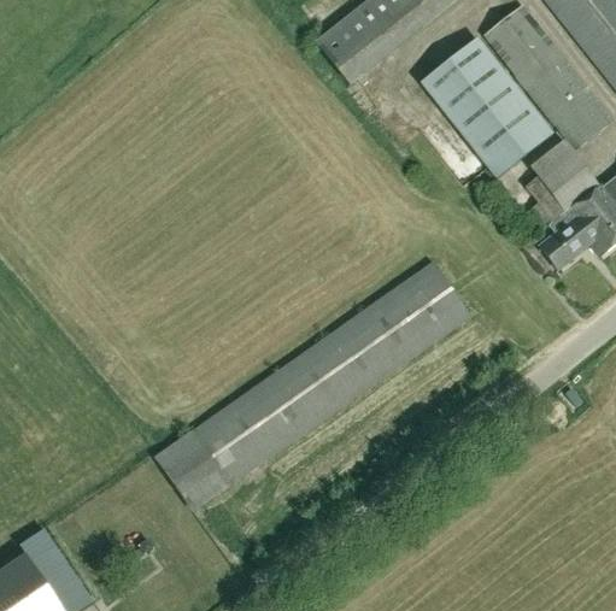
[(364,0),(315,40),(350,83),(455,0),(364,0)]
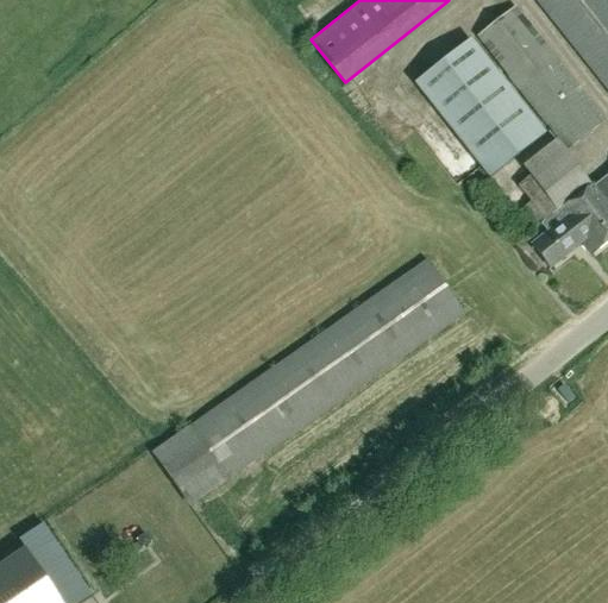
[(538,0),(607,87),(607,0),(538,0)]
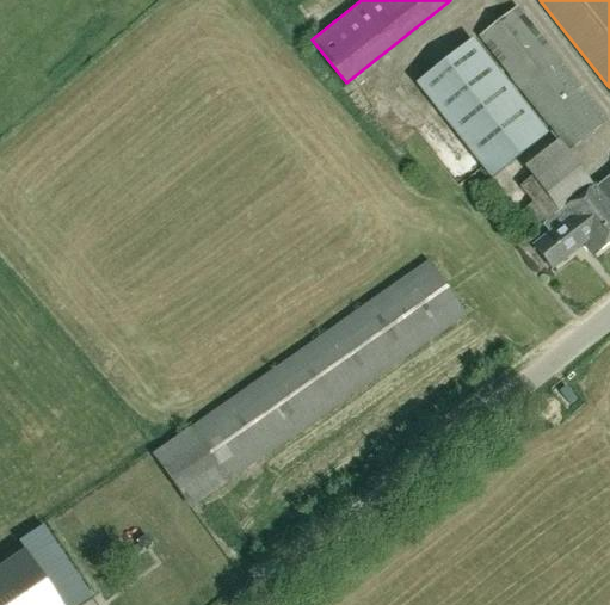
[(516,2),(478,32),(568,147),(605,117),(516,2)]
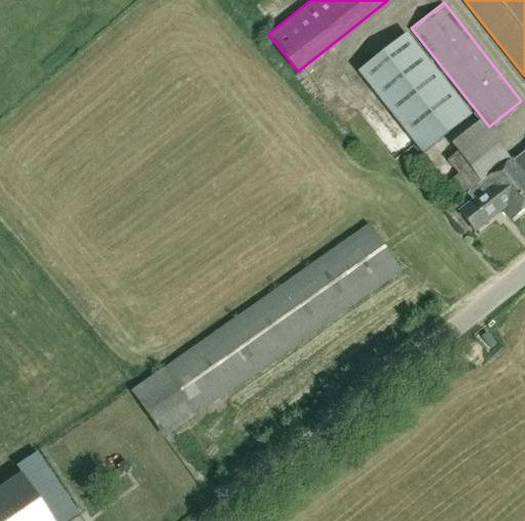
[(359,69),(423,150),(472,111),(407,30),(359,69)]
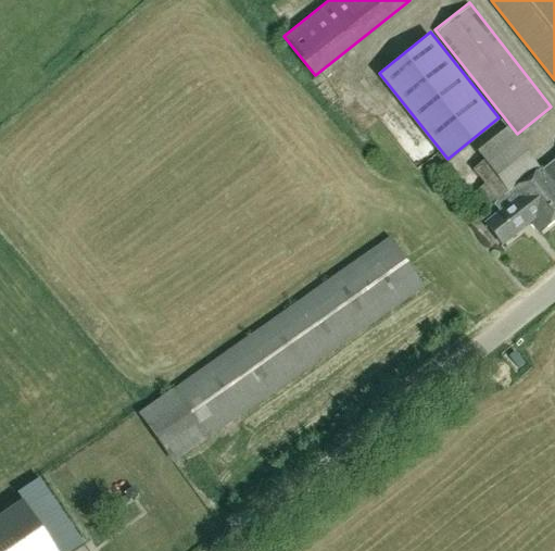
[(554,178),(544,164),(543,163),(509,189),(508,188),(539,165),(508,125),(477,149),(484,158),(471,168),(459,153),(446,165),(483,208),(493,200),(500,209),(486,221),(501,240),(524,223),(522,221),(529,215),(540,229),(554,216),(554,178)]
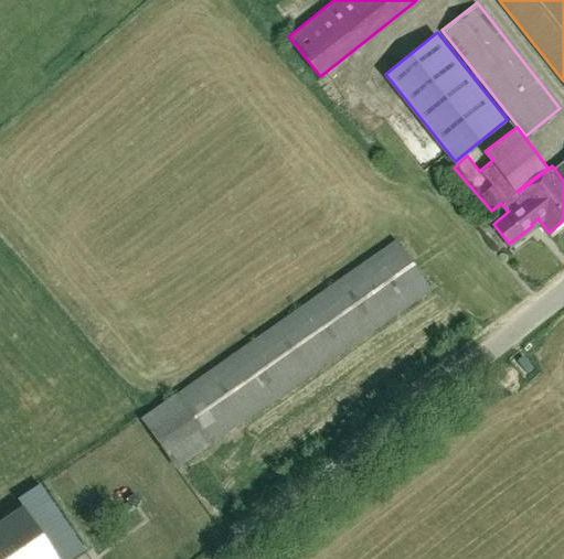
[(563,158),(553,167),(563,181),(563,158)]
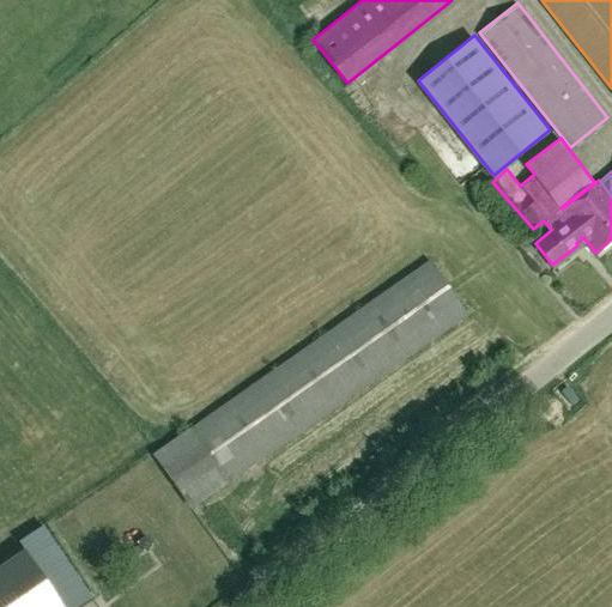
[(156,453),(192,504),(319,416),(467,311),(430,259),(156,453)]
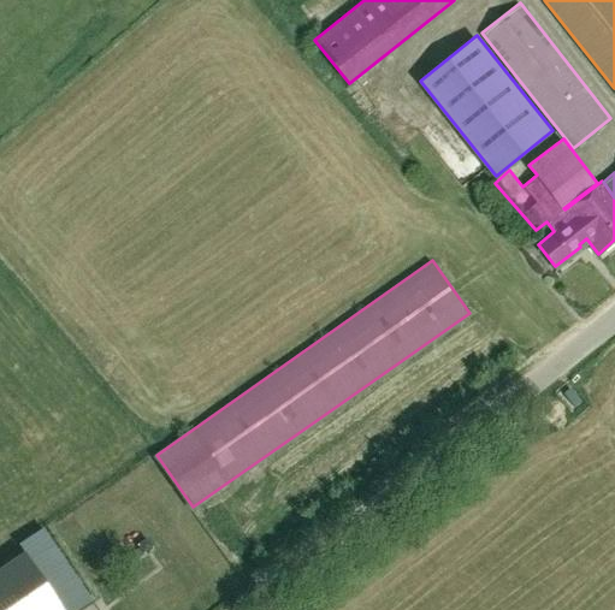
[(0,609),(66,609),(28,552),(0,572),(0,609)]
